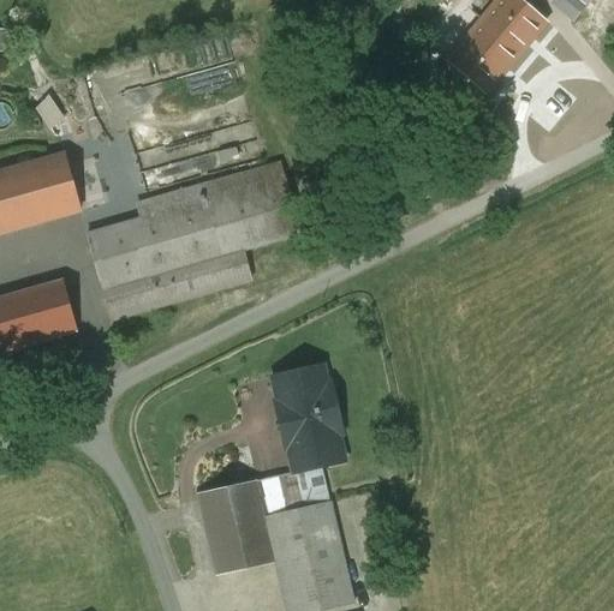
[(502,0),(451,66),(487,95),(552,12),(537,0),(502,0)]
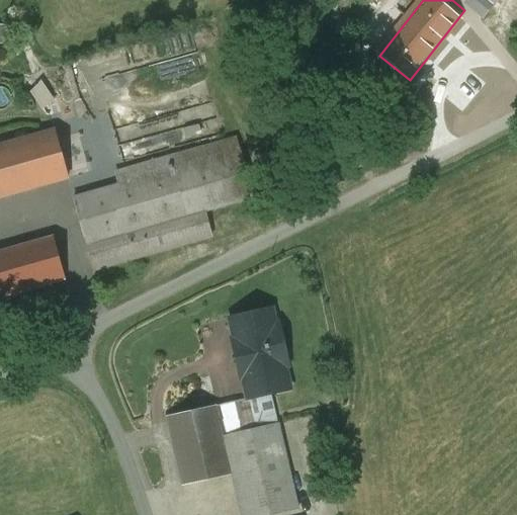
[(56,127),(0,143),(0,193),(69,175),(56,127)]
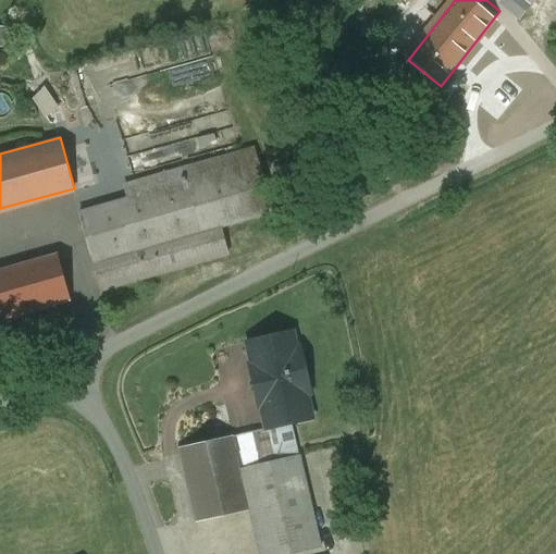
[(130,196),(79,210),(94,261),(221,224),(273,210),(255,145),(210,158),(194,162),(149,175),(152,189),(130,196)]
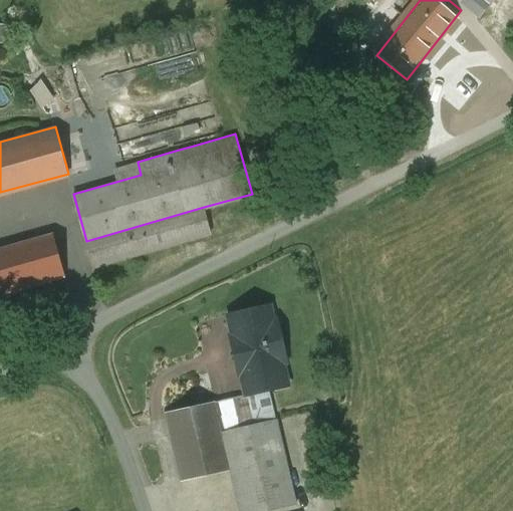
[(192,140),(177,144),(179,150),(194,146),(192,140)]
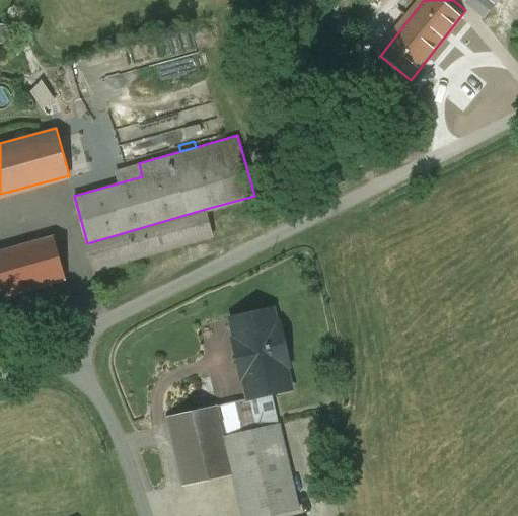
[(139,163),(117,170),(121,182),(142,176),(139,163)]
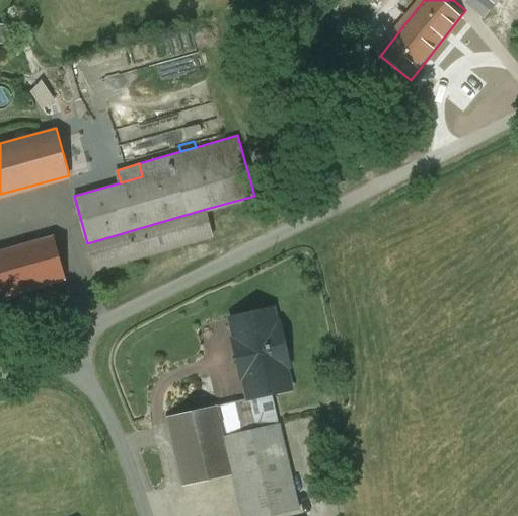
[(206,209),(87,243),(94,268),(213,234),(206,209)]
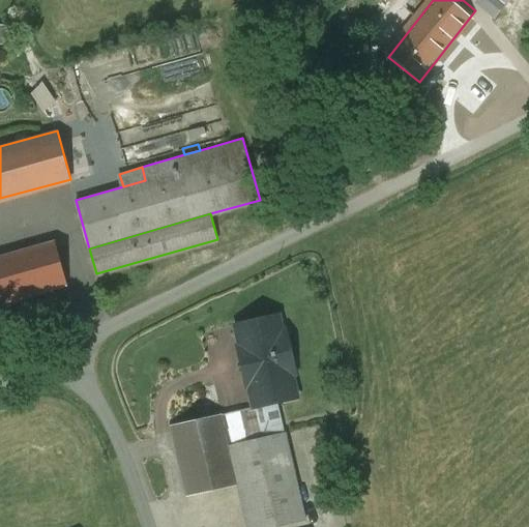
[(55,239),(0,255),(0,300),(67,282),(55,239)]
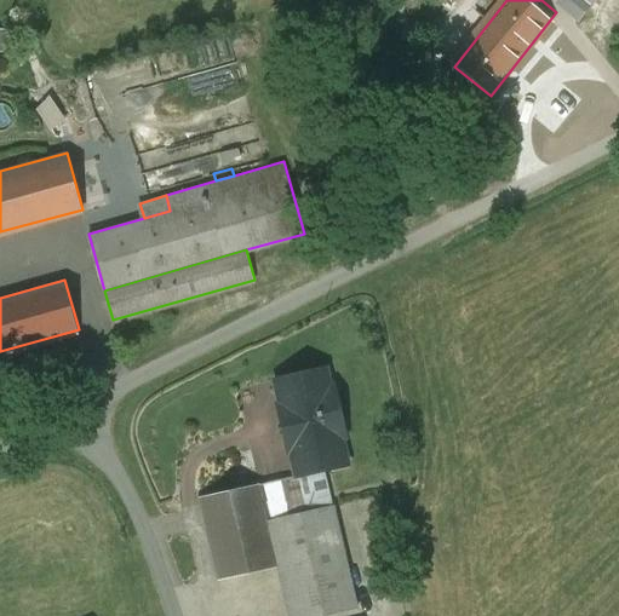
[(325,367),(276,378),(282,403),(279,404),(290,448),(293,447),(299,473),(347,462),(340,433),(345,432),(334,385),(330,386),(325,367)]
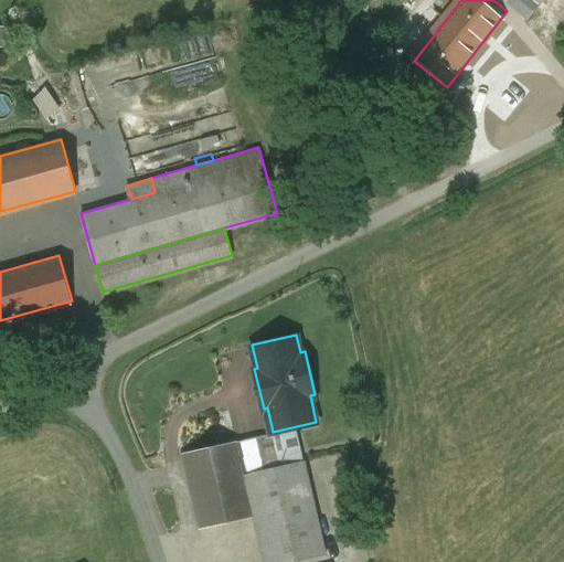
[(256,435),(237,439),(243,467),(263,463),(256,435)]
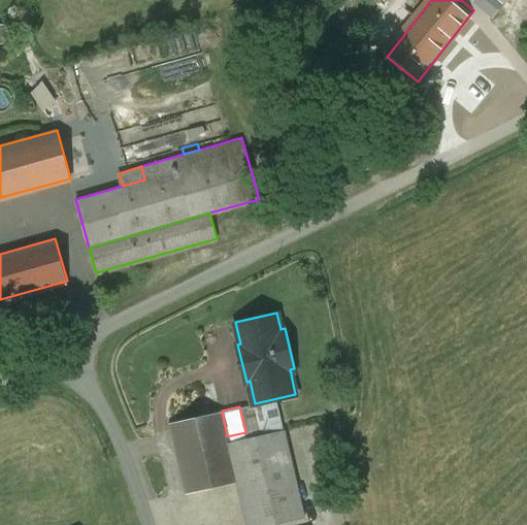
[(285,429),(229,443),(227,436),(222,411),(170,422),(187,492),(237,481),(248,524),(265,524),(304,516),(285,429)]
